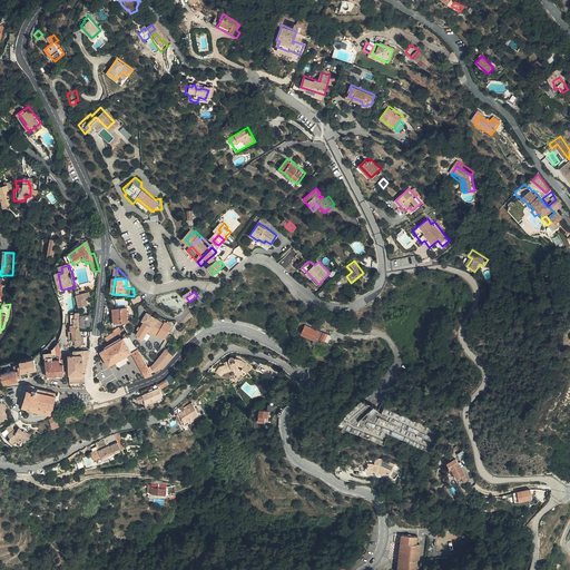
[(133,311),(118,311),(118,325),(133,325),(133,327),(135,330),(138,323),(133,323),(133,311)]
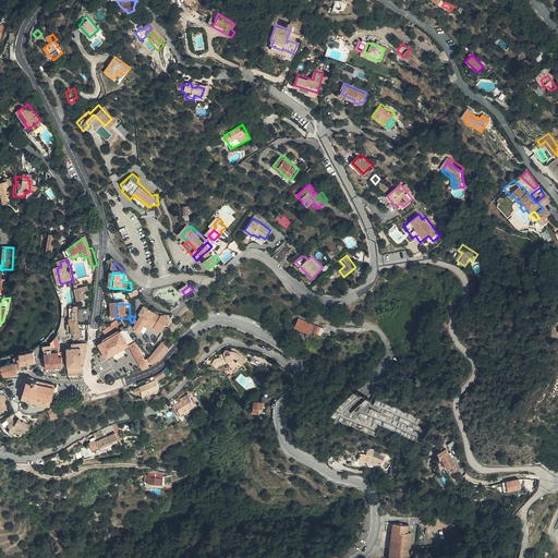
[(83,327),(83,324),(83,320),(83,319),(79,319),(79,317),(82,317),(81,307),(81,306),(79,306),(73,306),(73,324),(72,324),(72,330),(75,330),(77,330),(77,327),(83,327)]
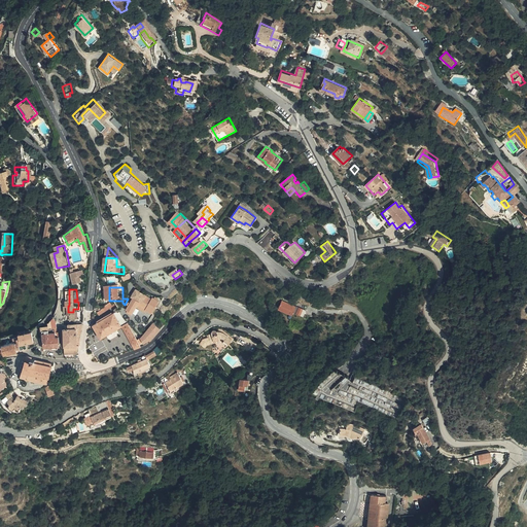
[(147,306),(152,309),(153,307),(157,297),(152,294),(151,296),(146,294),(146,292),(142,290),(140,292),(134,289),(130,296),(133,297),(127,308),(134,312),(138,305),(141,300),(148,304),(147,306)]
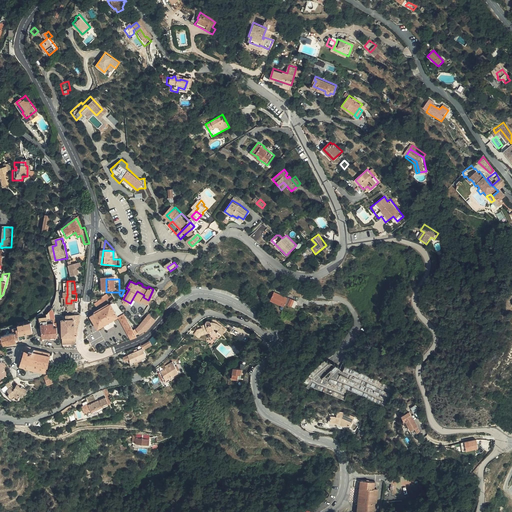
[(147,304),(143,297),(144,295),(137,291),(134,296),(147,304)]
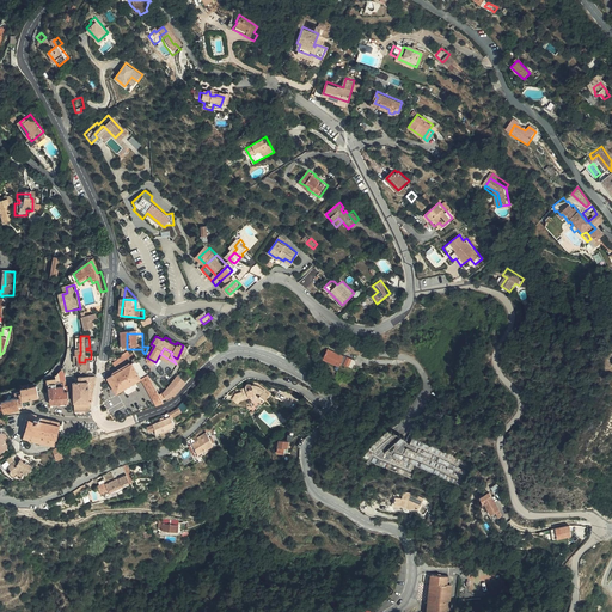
[(338,355),(323,349),(319,357),(335,365),(336,361),(348,366),(350,360),(338,354),(338,355)]
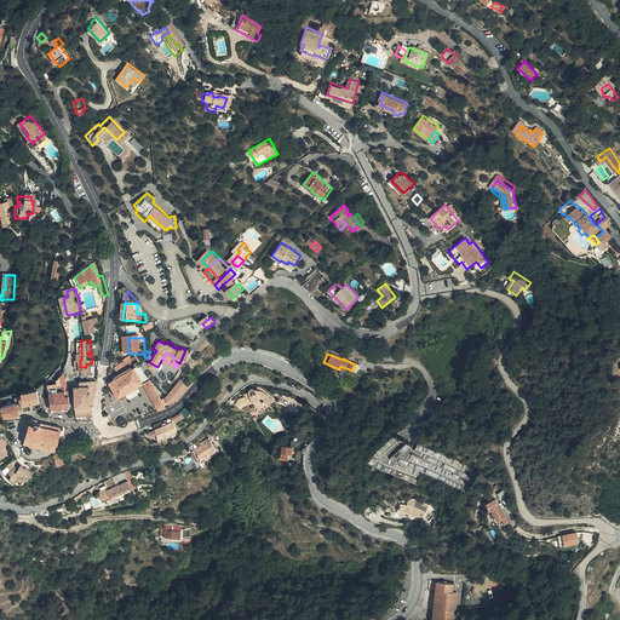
[(145,383),(144,385),(150,382),(147,372),(137,377),(136,371),(143,366),(142,363),(139,366),(133,369),(132,367),(114,377),(115,379),(112,382),(120,397),(145,383)]
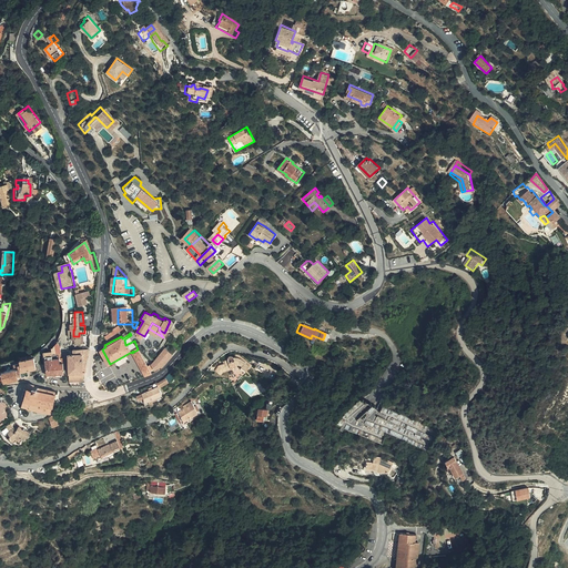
[(134,341),(131,335),(124,340),(125,345),(134,341)]
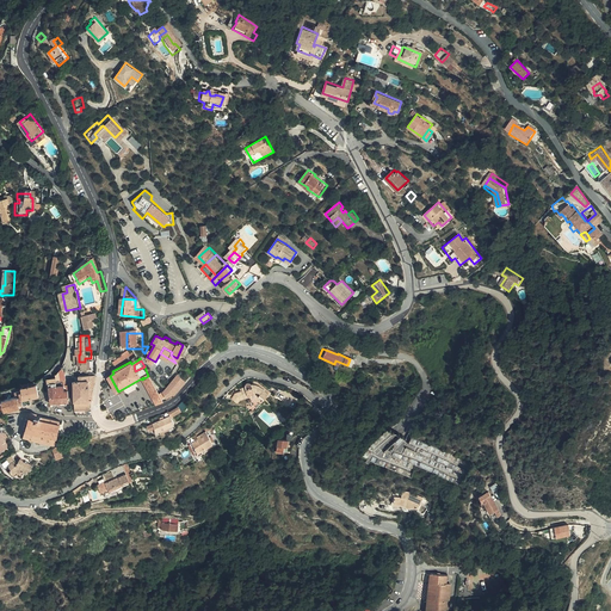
[(97,381),(97,375),(80,374),(78,377),(74,378),(75,408),(91,407),(94,397),(97,381)]
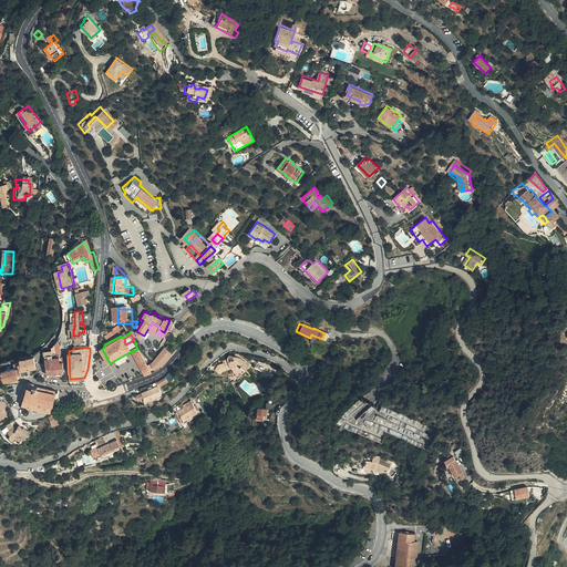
[(156,367),(157,367),(162,364),(173,351),(166,347),(161,352),(156,358),(156,364),(156,367)]
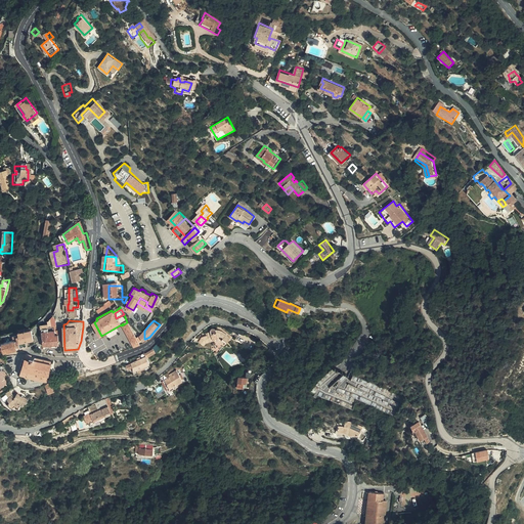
[(129,335),(137,346),(142,343),(140,339),(137,335),(135,332),(127,322),(122,325),(129,335)]
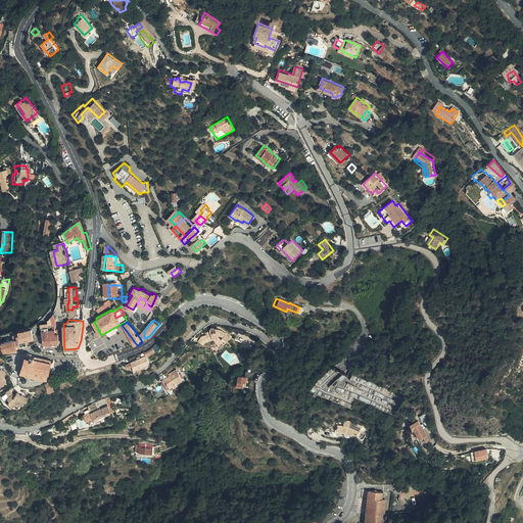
[(51,330),(50,324),(43,326),(45,344),(51,344),(53,344),(53,346),(60,346),(60,334),(57,334),(57,330),(51,330)]
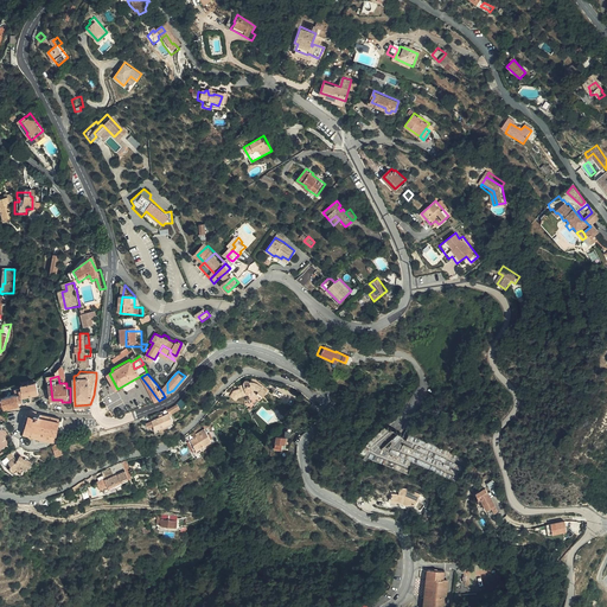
[(40,389),(38,378),(31,381),(24,382),(25,390),(24,390),(25,396),(29,395),(29,398),(34,397),(33,390),(40,389)]
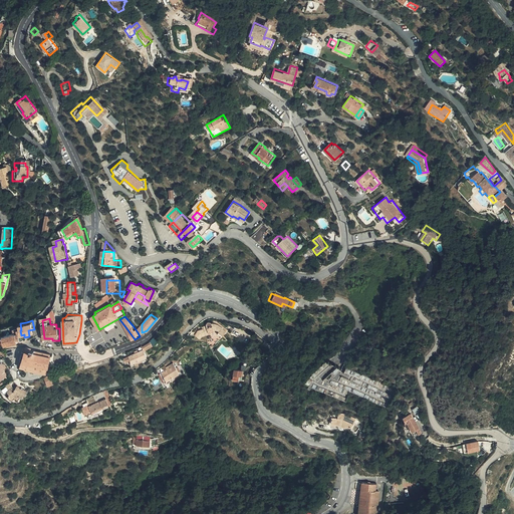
[(218,336),(221,338),(222,338),(225,333),(223,331),(214,324),(212,326),(211,325),(210,324),(209,324),(208,325),(207,326),(207,328),(204,329),(205,332),(203,332),(198,334),(195,337),(200,341),(203,338),(210,335),(214,333),(214,332),(217,331),(220,334),(218,336)]
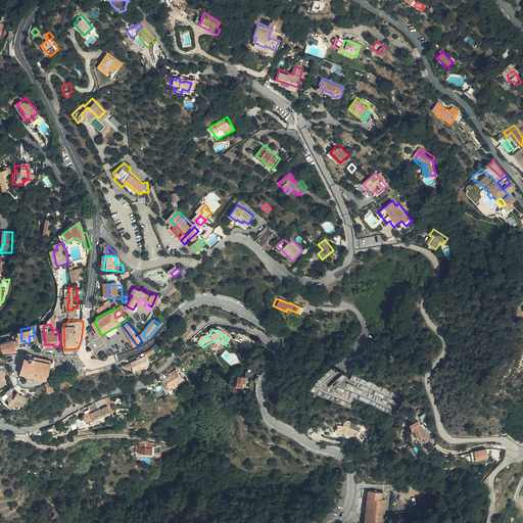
[(20,336),(18,337),(17,337),(17,336),(4,339),(4,342),(6,348),(19,344),(18,341),(21,341),(20,336)]
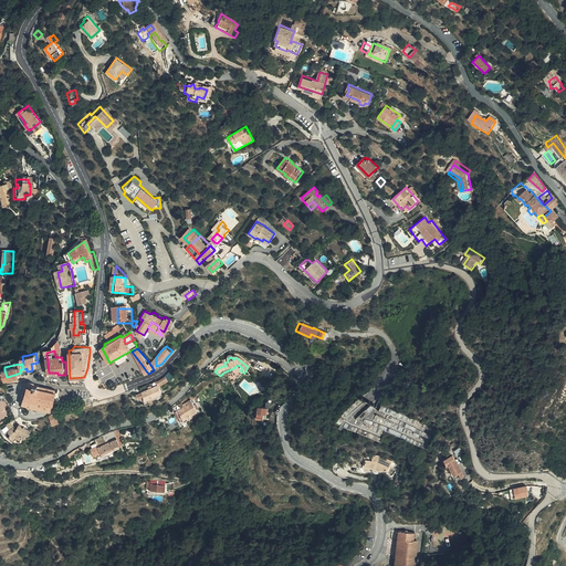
[(167,376),(157,379),(159,385),(169,380),(167,376)]
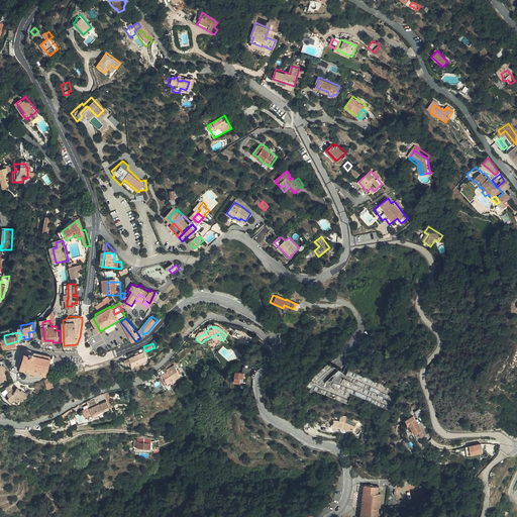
[(150,350),(152,354),(152,355),(161,348),(159,345),(150,350)]
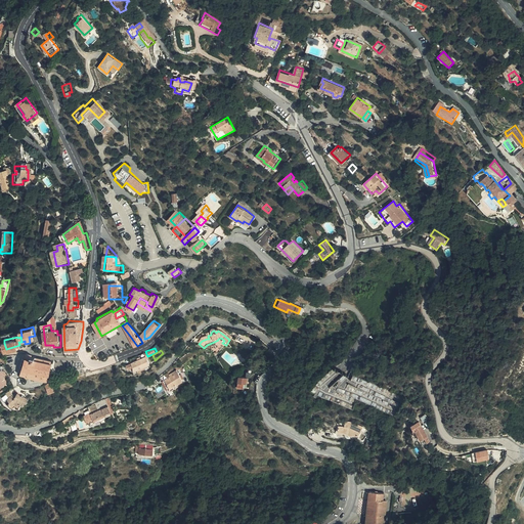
[(32,370),(50,376),(51,376),(54,361),(54,358),(34,356),(34,354),(29,353),(25,367),(27,368),(27,367),(32,368),(32,370)]
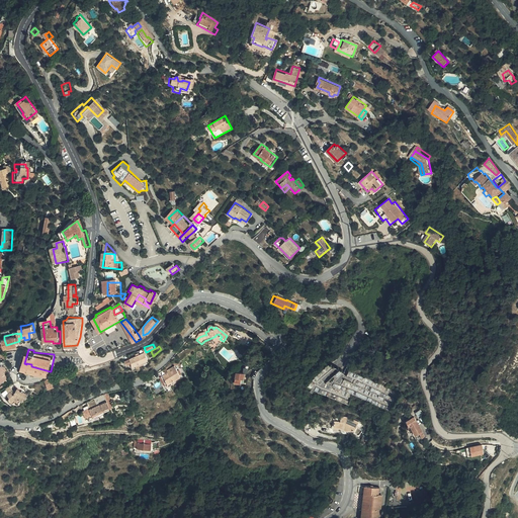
[(153,355),(135,363),(134,364),(135,367),(140,365),(142,368),(156,361),(153,356),(153,355)]
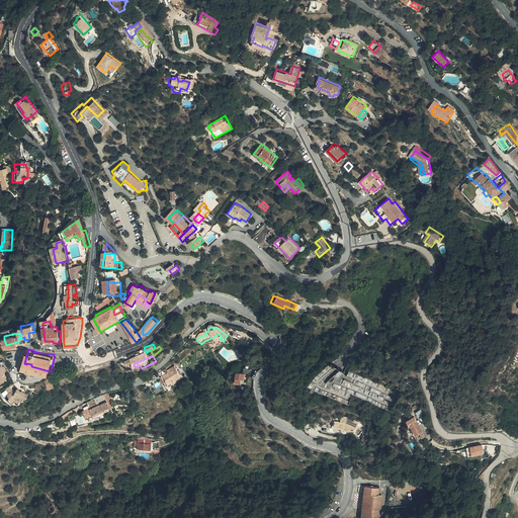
[(0,364),(1,366),(0,366),(0,378),(1,380),(8,376),(5,371),(6,371),(5,368),(5,367),(3,363),(0,364)]
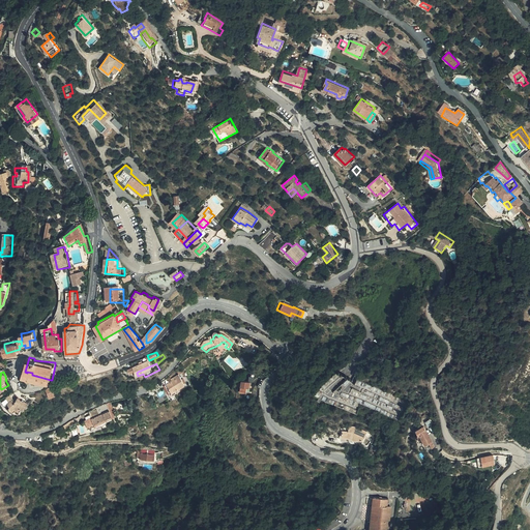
[(50,385),(51,380),(32,375),(32,373),(27,372),(27,373),(25,372),(23,378),(27,379),(27,380),(29,381),(29,382),(32,382),(39,384),(39,382),(50,385)]
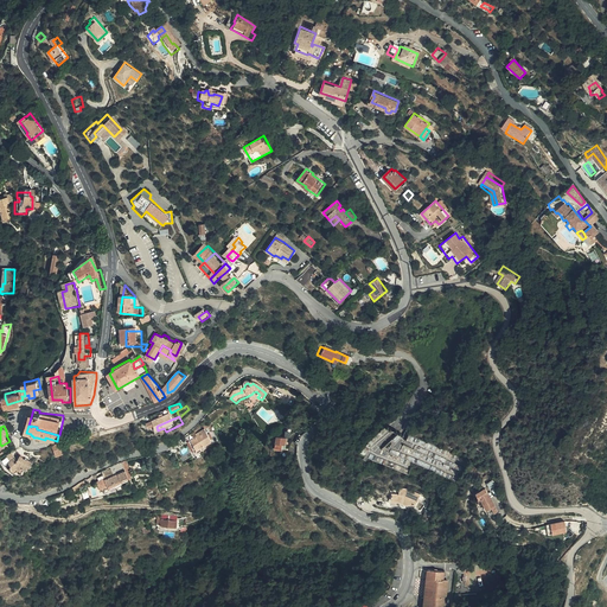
[(209,432),(202,436),(200,438),(199,435),(192,440),(193,443),(195,442),(200,452),(216,443),(209,432)]
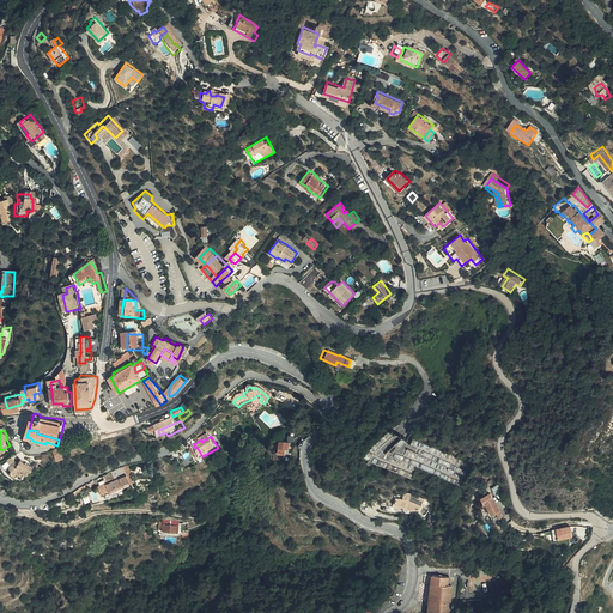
[(410,442),(401,438),(387,451),(386,453),(381,457),(392,461),(393,457),(395,460),(396,459),(448,477),(451,473),(457,475),(460,471),(451,461),(445,460),(448,454),(443,449),(413,438),(410,442)]
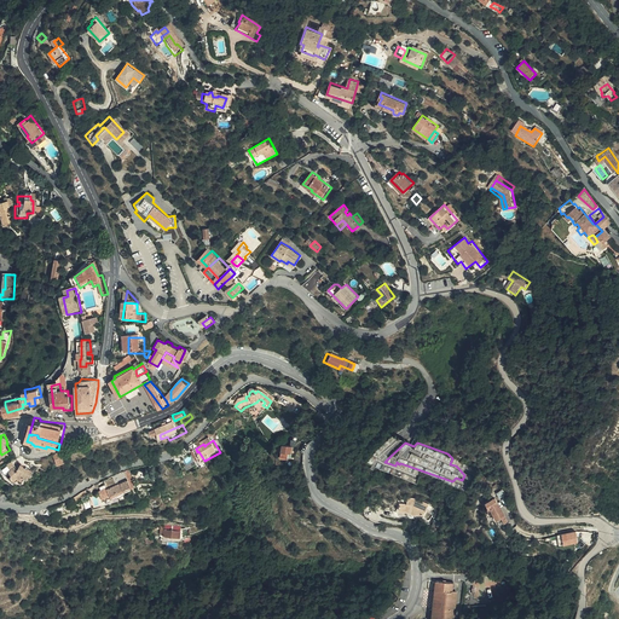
[(293,445),(284,444),(282,456),(289,457),(289,451),(291,452),(293,445)]
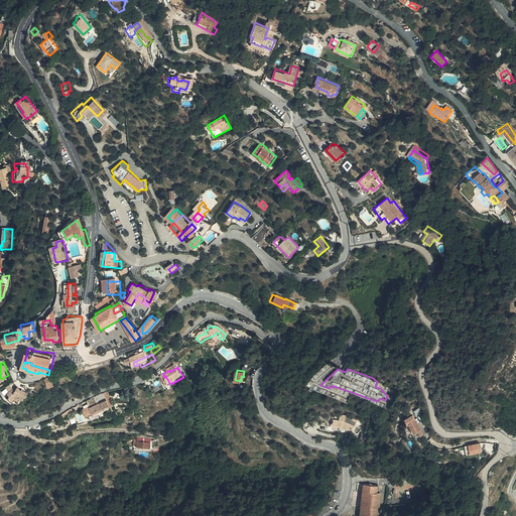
[(49,386),(57,383),(54,376),(47,378),(49,386)]
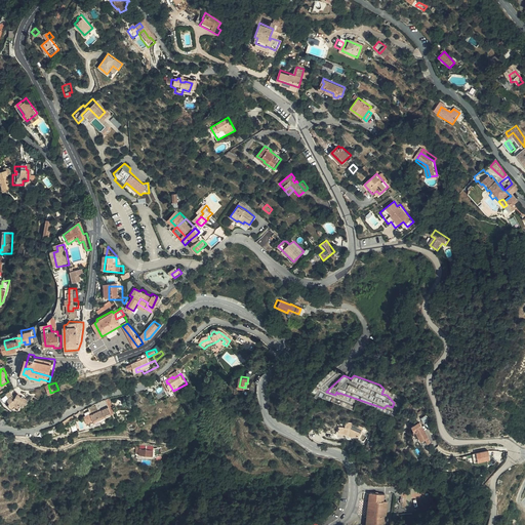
[(10,393),(13,397),(15,400),(18,400),(21,401),(23,398),(26,400),(29,397),(30,397),(32,394),(28,392),(27,393),(23,390),(21,388),(18,391),(16,389),(10,393)]
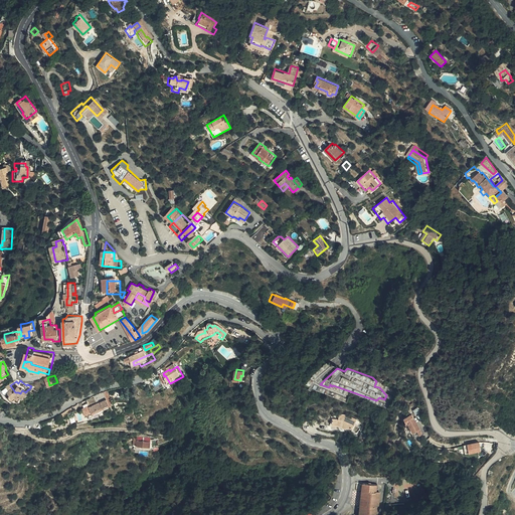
[(90,416),(115,406),(111,395),(92,403),(94,408),(87,410),(90,416)]
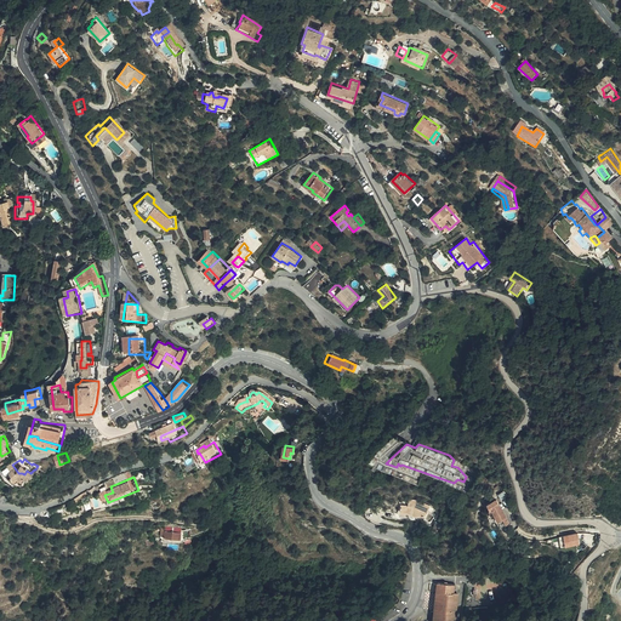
[(140,493),(138,490),(108,502),(109,505),(140,493)]
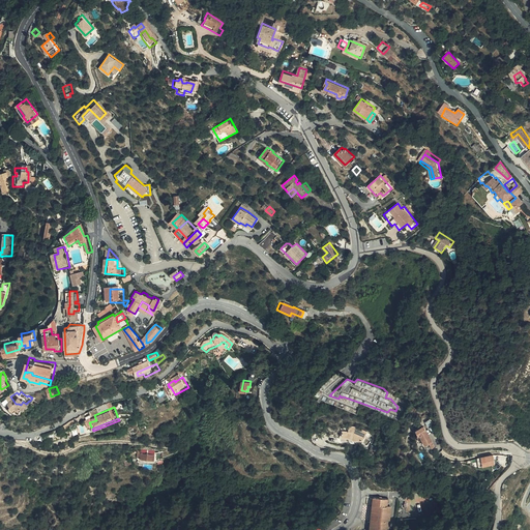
[(355,425),(348,425),(348,431),(342,431),(341,437),(350,438),(356,440),(357,438),(361,440),(362,436),(364,437),(366,431),(355,425)]
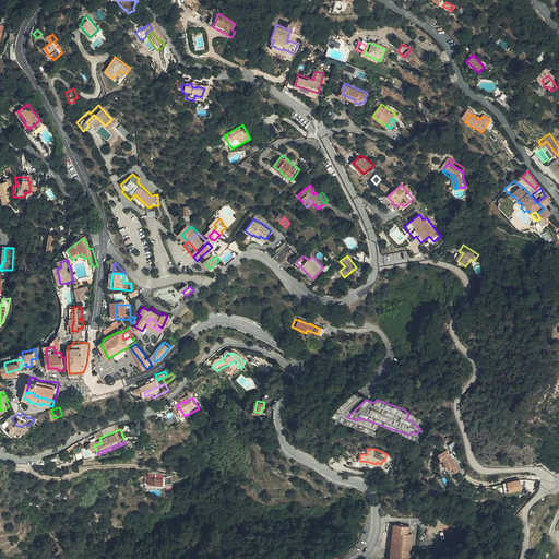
[(444,468),(452,465),(444,449),(436,453),(438,458),(440,458),(444,468)]
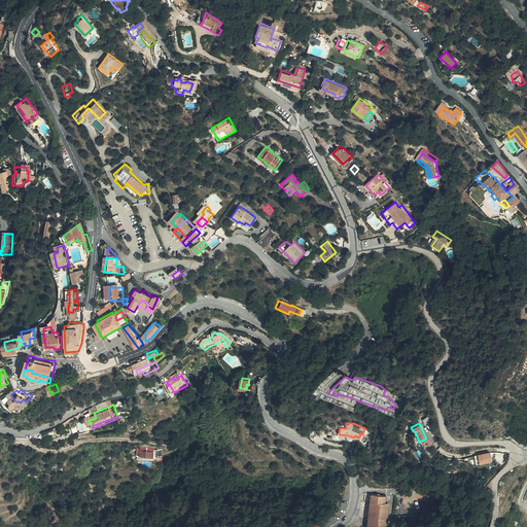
[(479,463),(491,461),(490,453),(478,455),(479,463)]
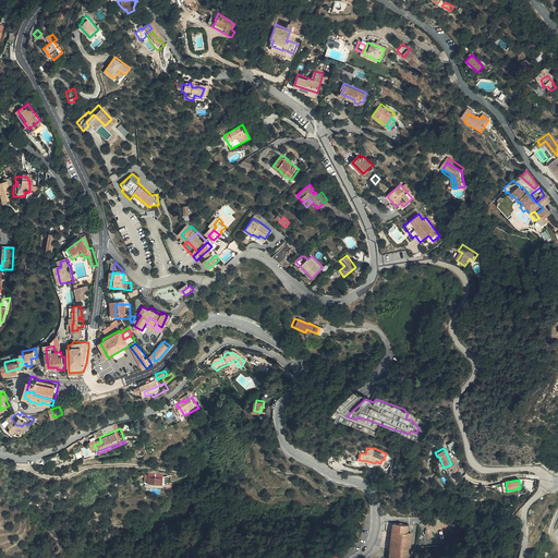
[(405,557),(411,557),(414,529),(411,529),(411,525),(392,523),(389,557),(401,557),(402,557),(405,557)]
